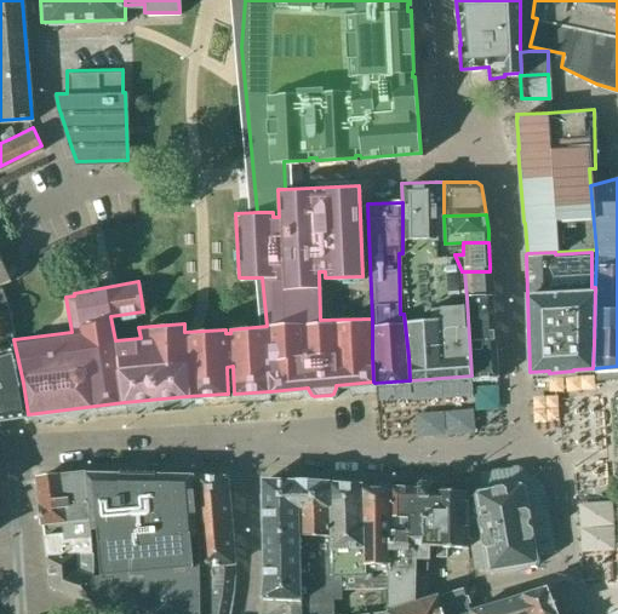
[(0,281),(10,276),(0,253),(0,281)]
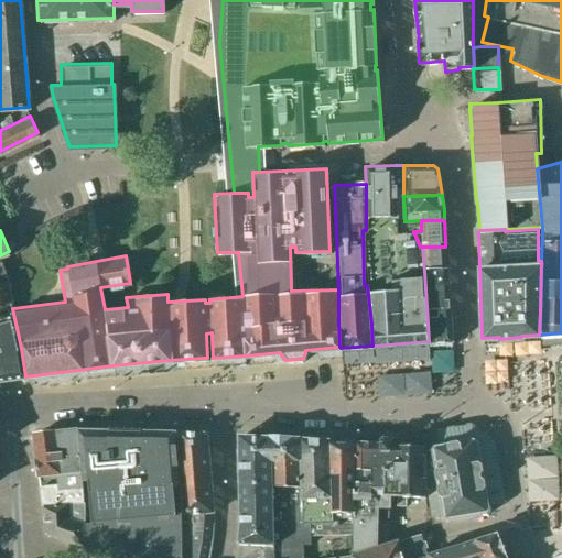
[(424,271),(447,271),(445,247),(422,247),(424,271)]
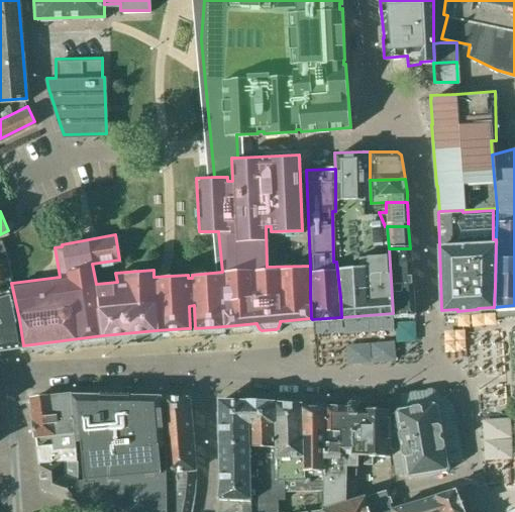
[(389,248),(393,313),(413,312),(412,287),(410,248),(389,248)]
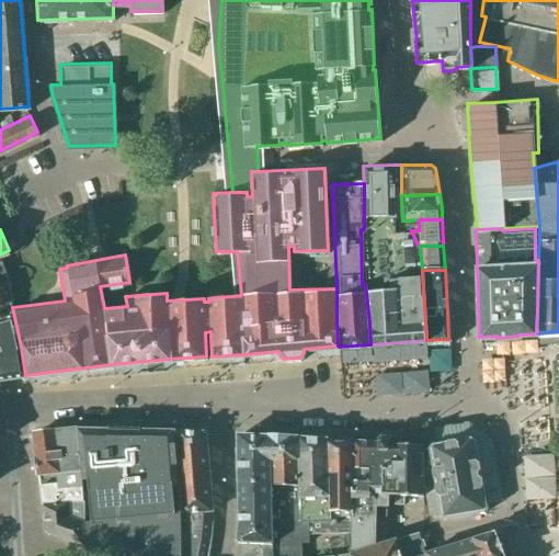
[(0,304),(12,301),(8,279),(6,280),(8,290),(0,292),(0,304)]
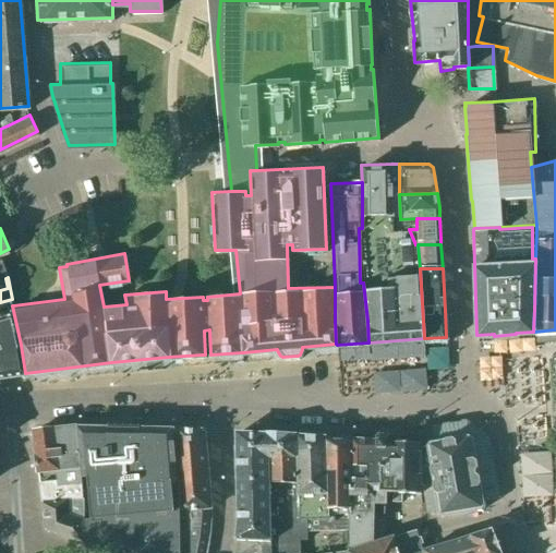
[(12,305),(13,305),(12,299),(0,302),(0,350),(21,345),(12,305)]
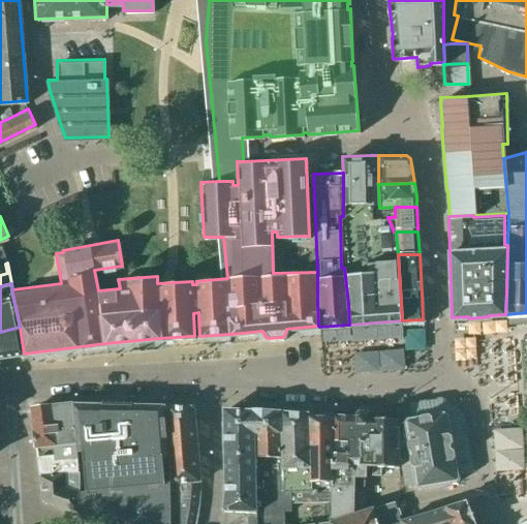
[(0,358),(24,353),(20,327),(0,332),(0,358)]
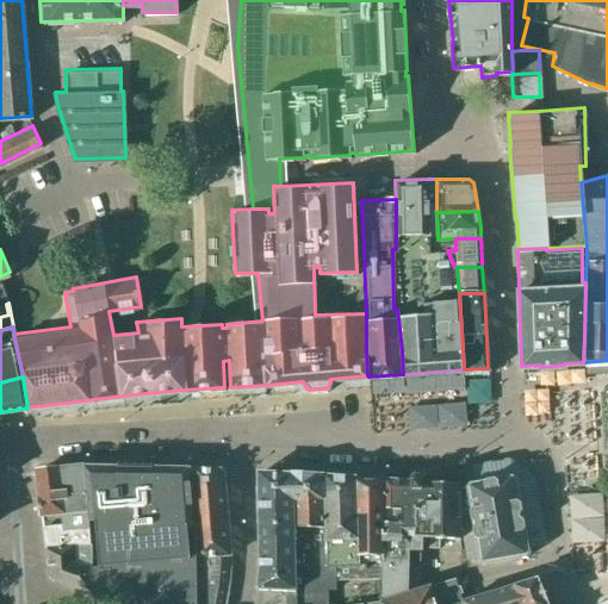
[(45,546),(86,546),(81,487),(82,464),(35,468),(35,472),(41,514),(45,546)]
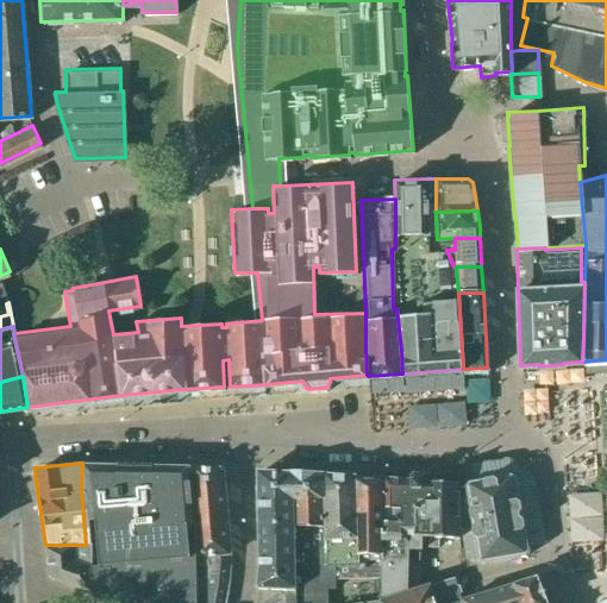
[(191,489),(189,465),(82,463),(81,487),(86,545),(88,566),(91,590),(113,602),(195,602),(198,588),(191,489)]
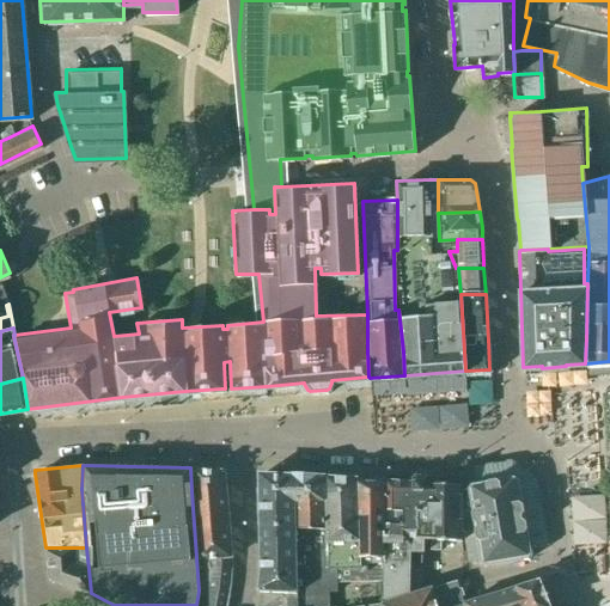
[(462,494),(462,537),(463,537),(468,557),(479,556),(480,558),(486,563),(522,557),(520,557),(526,556),(530,551),(529,545),(530,545),(523,509),(529,508),(531,503),(529,485),(524,483),(519,484),(518,477),(513,473),(507,475),(506,470),(501,466),(496,467),(493,472),(494,477),(476,481),(470,482),(467,487),(468,493),(462,494)]
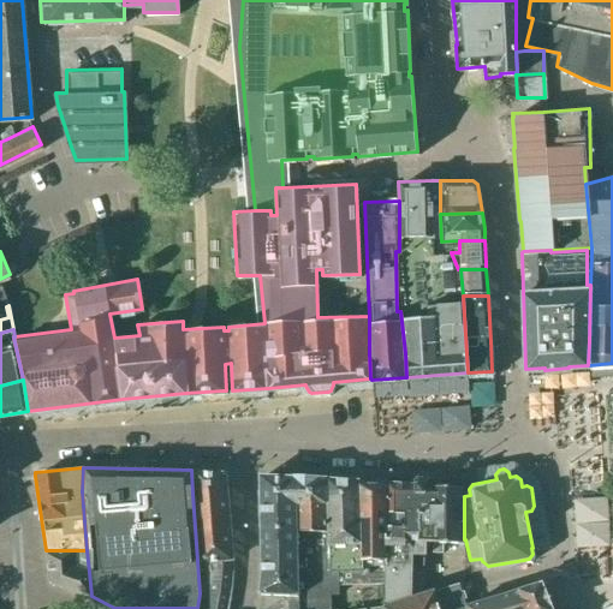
[(225,608),(230,590),(231,568),(231,556),(232,556),(225,471),(191,470),(192,494),(200,593),(197,608),(225,608)]
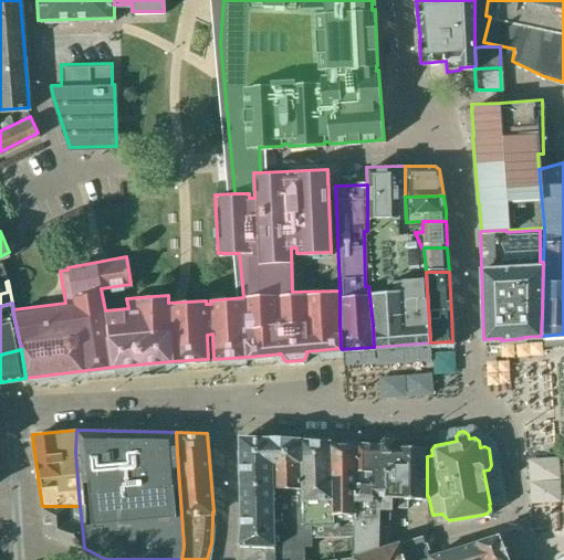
[(301,487),(300,439),(290,439),(290,437),(271,436),(270,437),(239,435),(239,451),(239,482),(240,482),(240,495),(241,527),(238,545),(265,546),(263,559),(302,559),(302,545),(310,543),(310,536),(311,536),(311,524),(302,525),(301,487)]
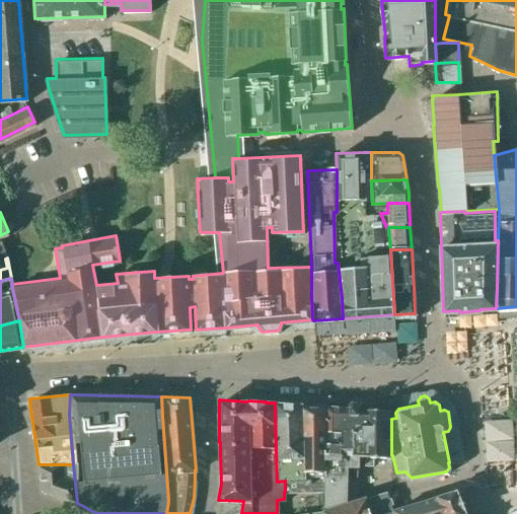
[(304,475),(302,405),(275,402),(276,447),(277,482),(285,481),(303,481),(303,475),(304,475)]
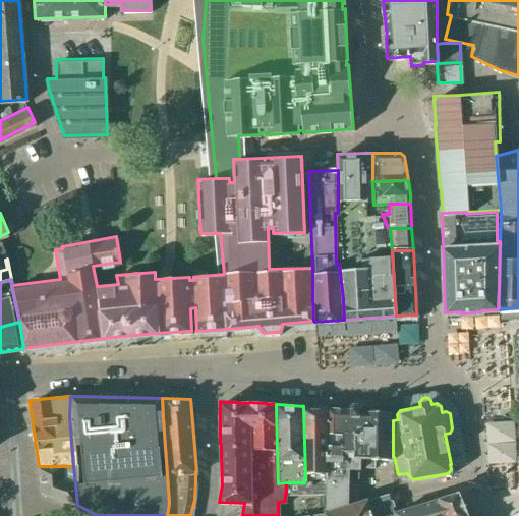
[(326,452),(327,407),(303,406),(305,477),(304,477),(304,482),(286,482),(286,494),(325,493),(326,452)]
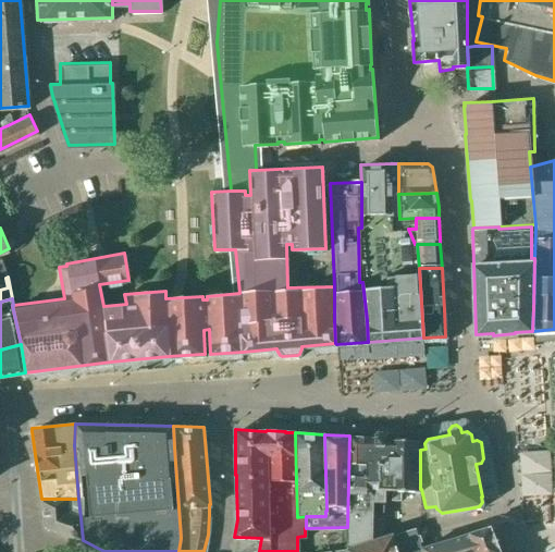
[(389,456),(389,438),(389,437),(372,436),(372,438),(349,436),(348,483),(347,527),(347,546),(372,537),(372,501),(386,501),(386,497),(380,497),(380,463),(389,463),(389,456)]
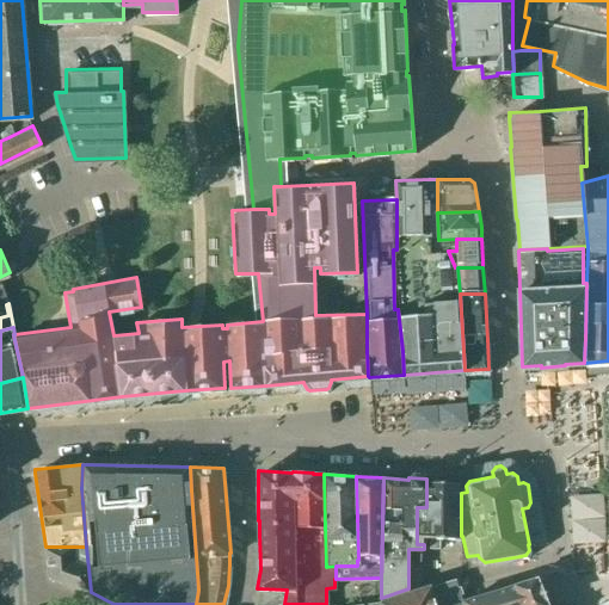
[(461,536),(461,493),(460,493),(460,482),(426,480),(426,500),(426,507),(417,507),(417,544),(424,544),(424,536),(429,536),(429,544),(440,545),(440,536),(461,536)]
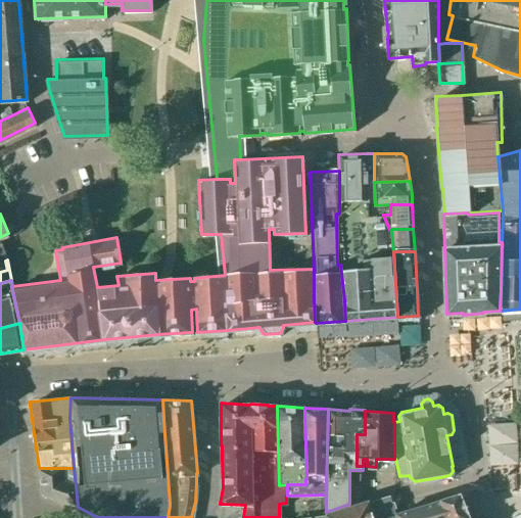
[(42,493),(78,507),(76,486),(74,468),(39,468),(42,493)]
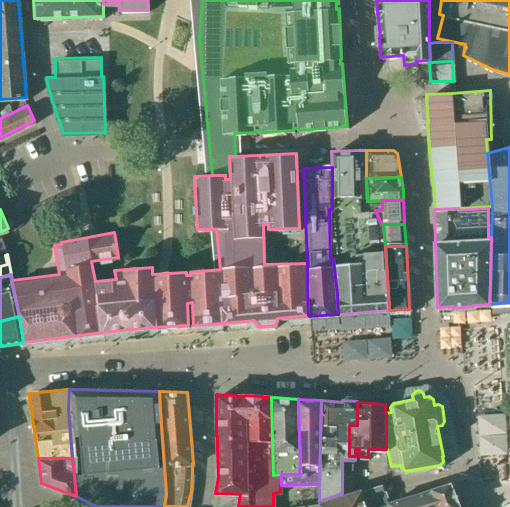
[(375,506),(392,502),(384,480),(361,487),(361,488),(342,493),(319,501),(319,503),(286,506),(375,506)]
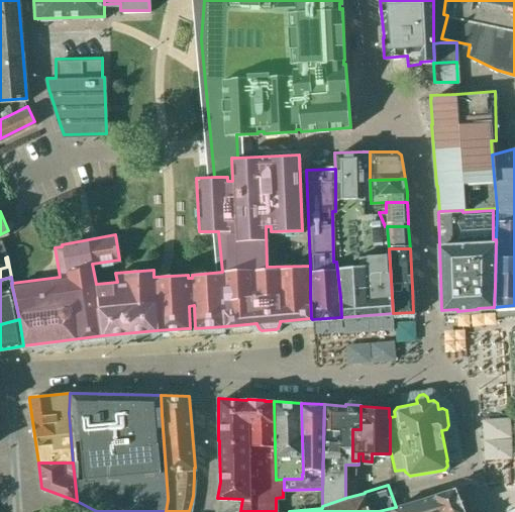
[(464,511),(454,488),(396,507),(379,511),(464,511)]
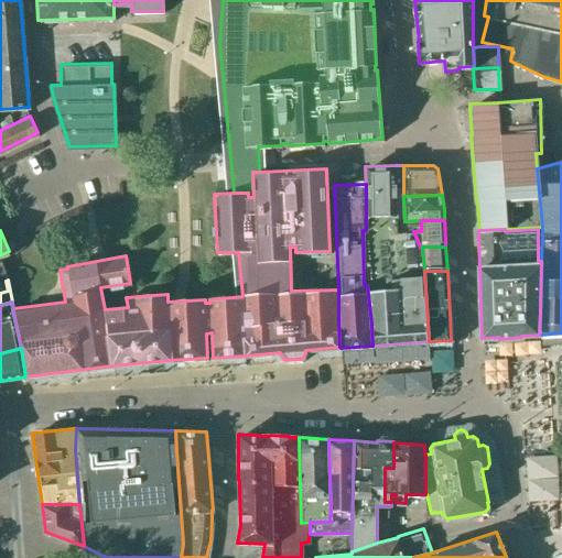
[(234,557),(262,557),(265,544),(237,543),(234,557)]
